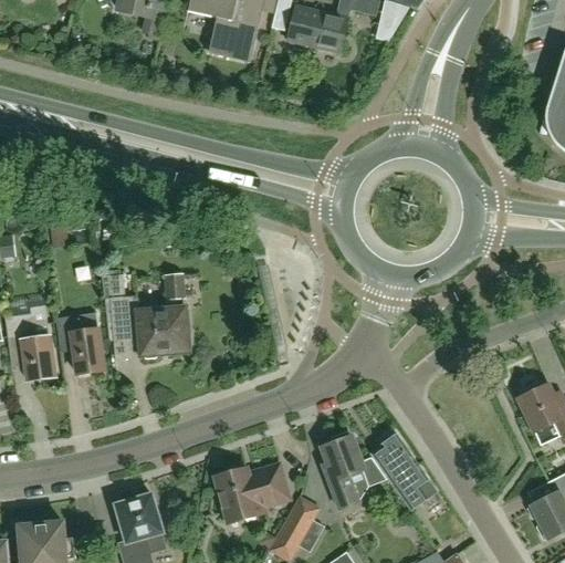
[(119,0),(118,9),(145,16),(140,32),(147,34),(147,38),(158,40),(159,37),(164,20),(161,19),(166,0),(119,0)]
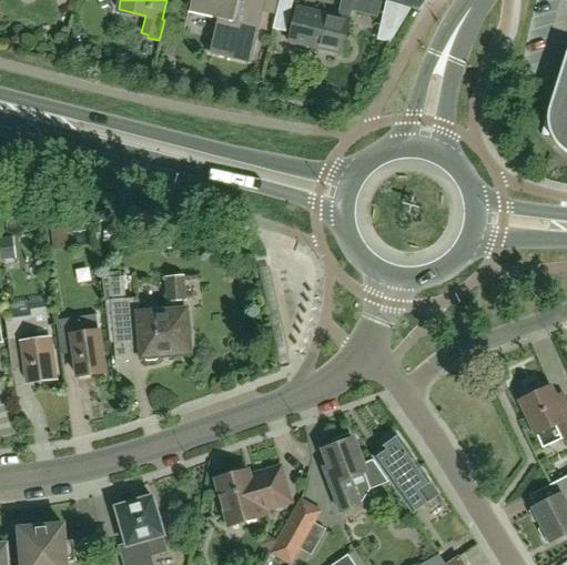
[(254,43),(262,10),(273,12),(275,0),(191,0),(190,9),(218,16),(214,34),(210,53),(250,61),(254,43)]
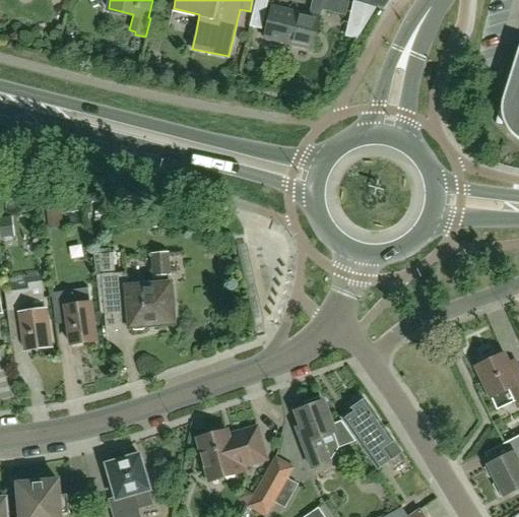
[(311,0),(308,14),(270,5),(263,37),(312,48),(321,8),(344,13),(348,0),(311,0)]
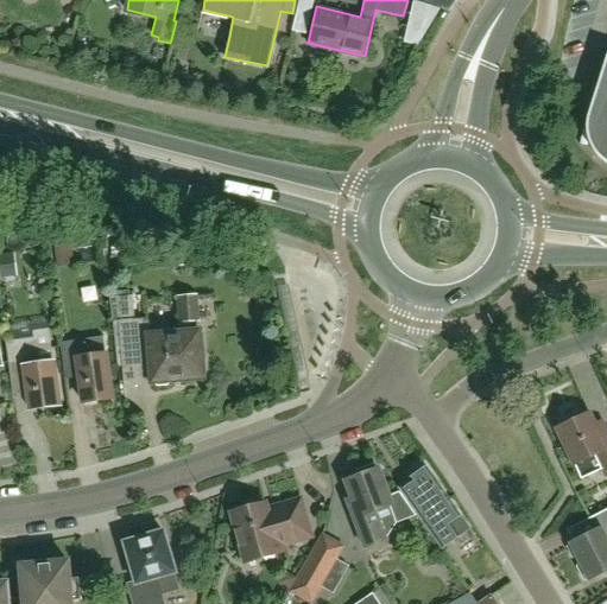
[(434,0),(431,5),(440,7),(447,10),(454,0),(434,0)]
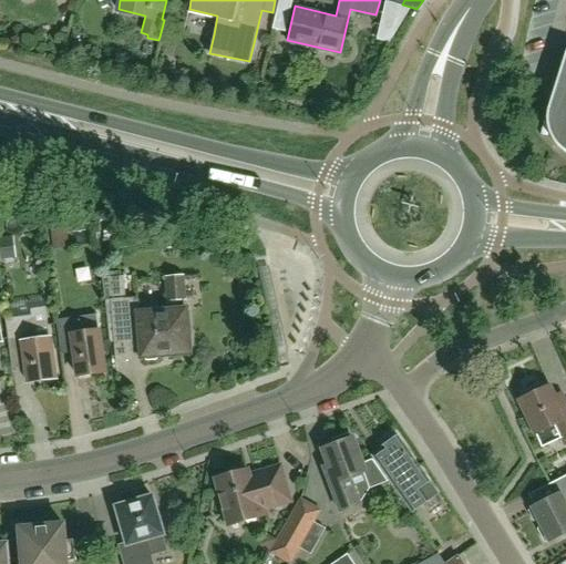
[(565,48),(561,65),(547,106),(546,113),(546,119),(547,125),(548,131),(553,139),(558,145),(565,151),(565,48)]
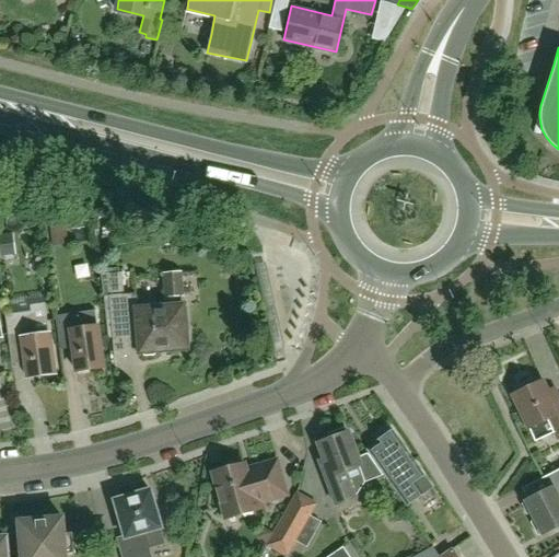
[(153,354),(155,350),(187,348),(182,271),(163,273),(166,305),(137,308),(136,293),(124,294),(121,270),(100,271),(107,337),(138,335),(139,352),(141,351),(144,354),(153,354)]
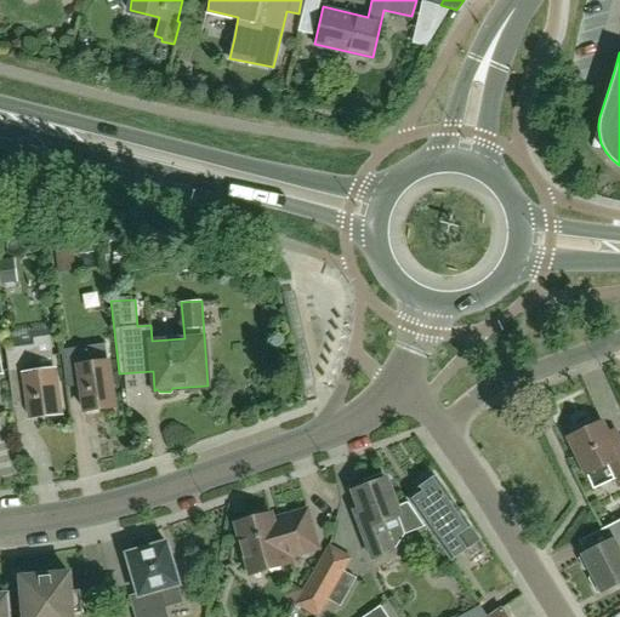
[(55,367),(53,369),(47,333),(32,336),(33,344),(6,348),(10,381),(26,380),(30,417),(61,412),(55,367)]
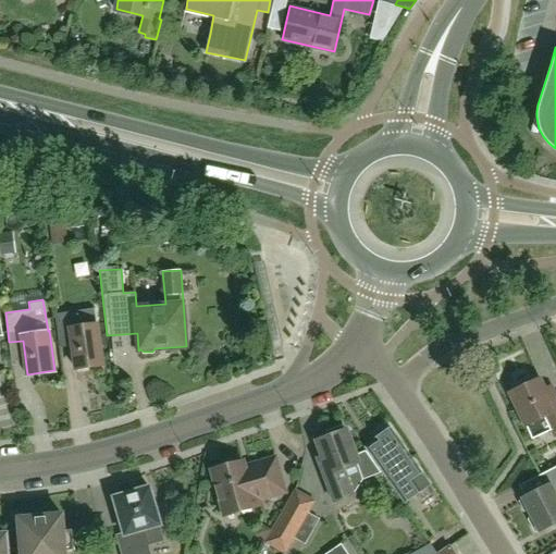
[(98,323),(96,323),(94,308),(56,312),(59,340),(72,339),(76,367),(103,364),(98,323)]
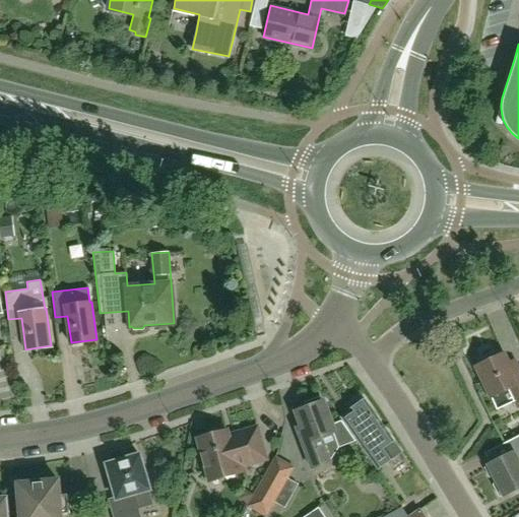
[(0,384),(12,382),(6,345),(0,345),(0,384)]
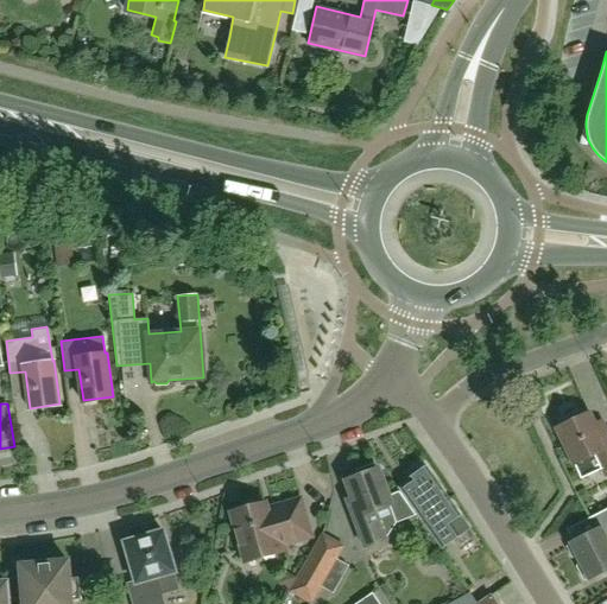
[(588,411),(582,414),(581,409),(561,419),(563,423),(557,426),(574,462),(595,452),(605,474),(606,471),(606,427),(605,424),(596,428),(588,411)]
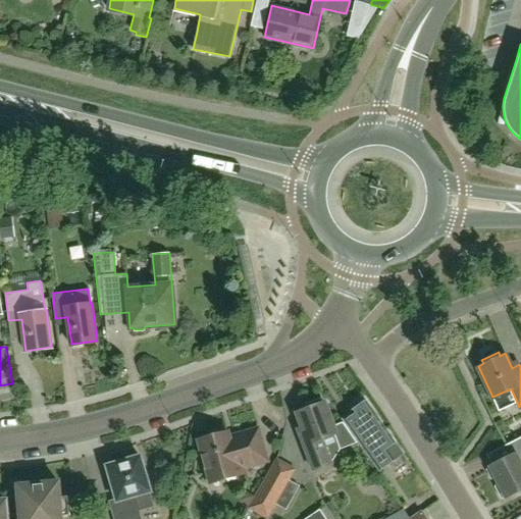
[(308,407),(297,411),(302,425),(298,427),(313,468),(330,461),(321,437),(333,433),(339,448),(355,440),(341,421),(332,424),(323,401),(321,402),(320,398),(306,403),(308,407)]
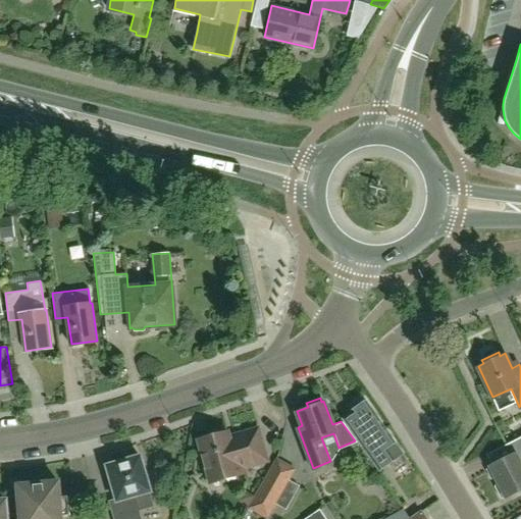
[(353,405),(353,409),(352,410),(353,412),(346,417),(346,416),(344,418),(378,468),(401,452),(365,401),(363,402),(359,401),(353,405)]
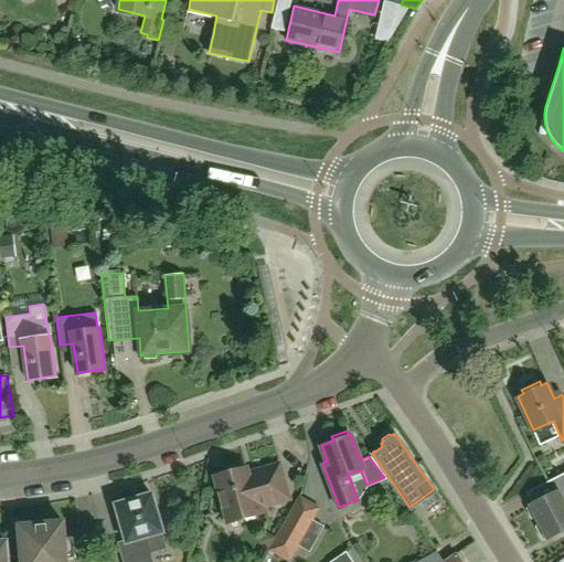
[(226,472),(214,475),(229,522),(266,510),(265,505),(290,497),(279,462),(248,472),(246,466),(241,467),(237,465),(229,467),(226,472)]
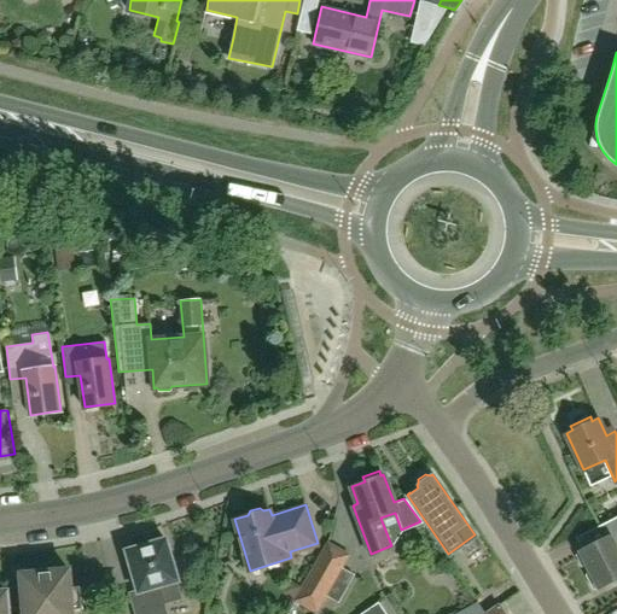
[(598,585),(616,576),(616,549),(615,547),(616,544),(616,514),(599,524),(605,537),(580,550),(589,571),(586,573),(585,574),(591,586),(593,586),(597,585),(598,585)]
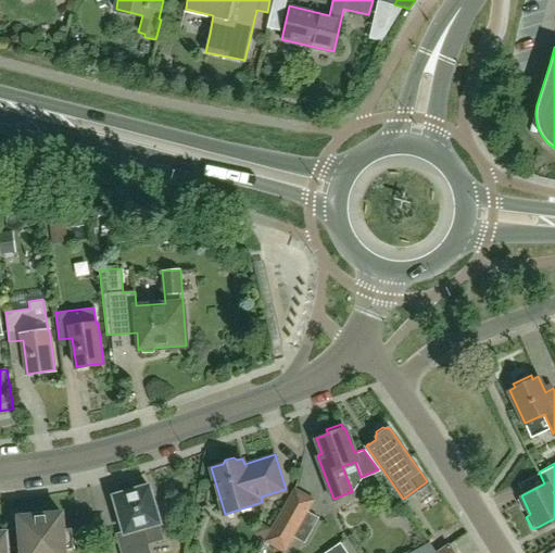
[(150,482),(147,484),(144,481),(135,485),(134,487),(114,492),(124,529),(117,531),(123,552),(150,552),(142,526),(160,522),(150,482)]
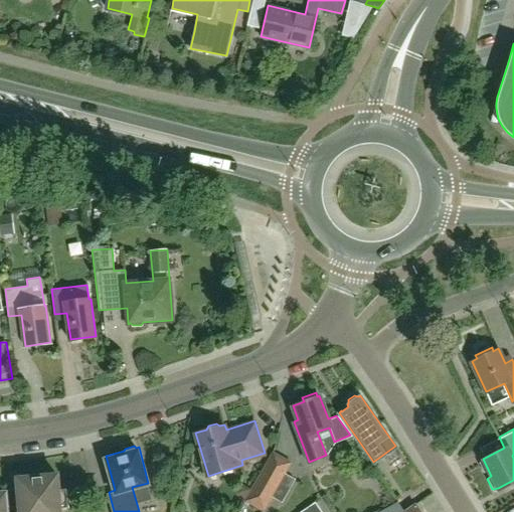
[(281,471),(288,459),(274,451),(245,500),(260,509),(281,471)]
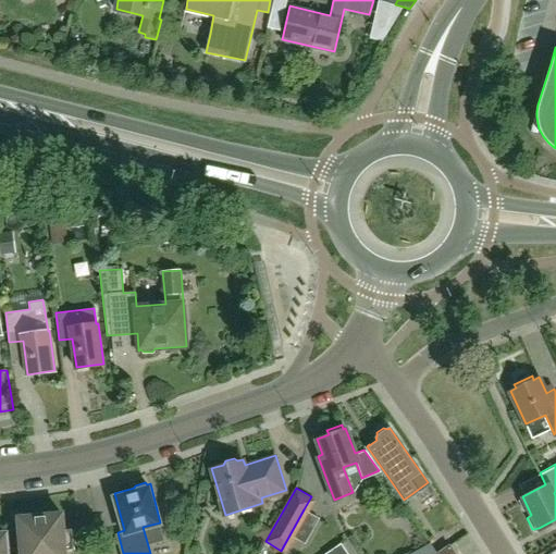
[(5,530),(0,530),(0,553),(65,553),(65,548),(74,546),(72,526),(63,527),(62,511),(19,514),(21,543),(7,544),(5,530)]
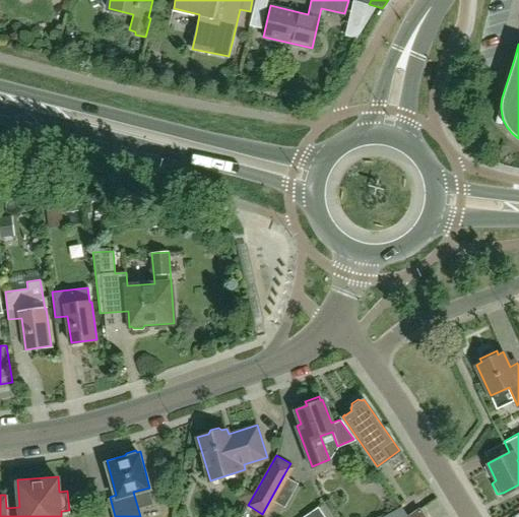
[(325,516),(323,514),(318,507),(303,516),(325,516)]
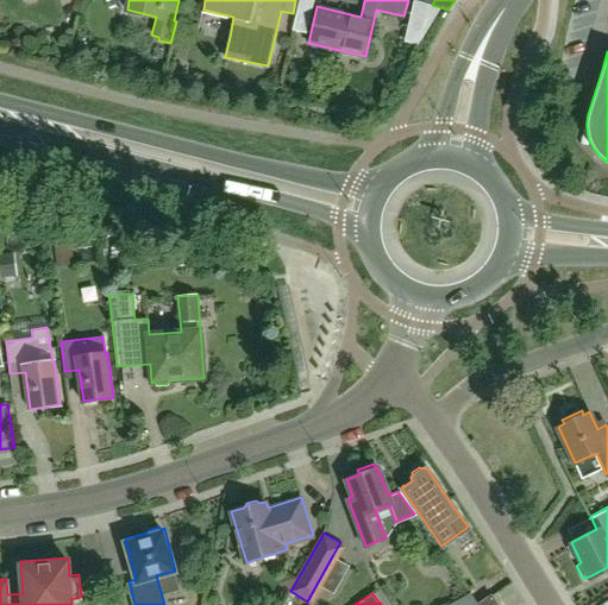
[(497,604),(490,594),(478,603),(471,593),(447,604),(497,604)]
